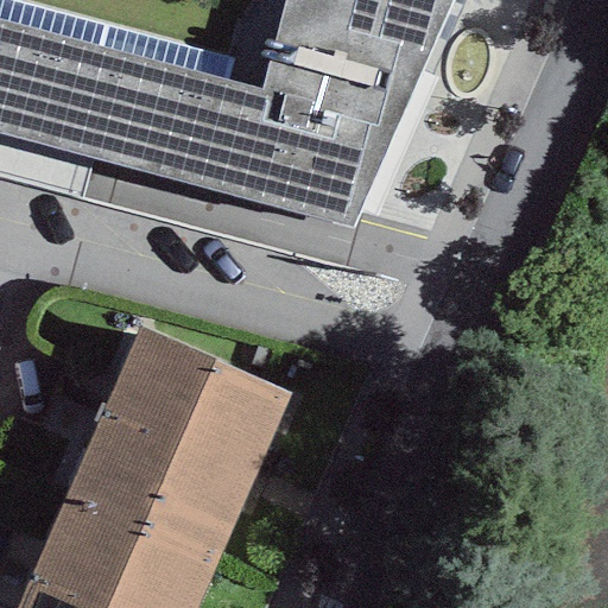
[(0,0),(0,135),(350,229),(451,0),(0,0)]
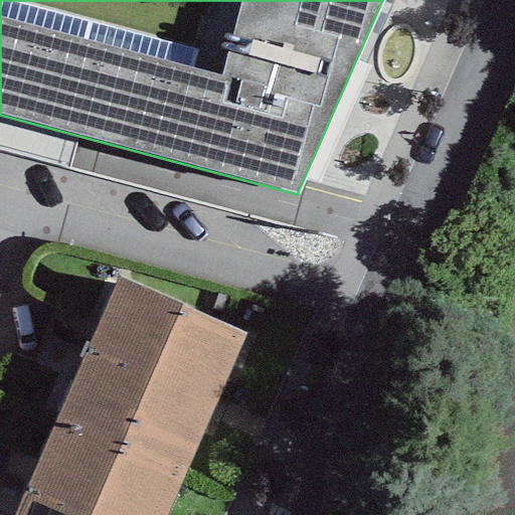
[(87,343),(217,400),(247,332),(116,276),(87,343)]
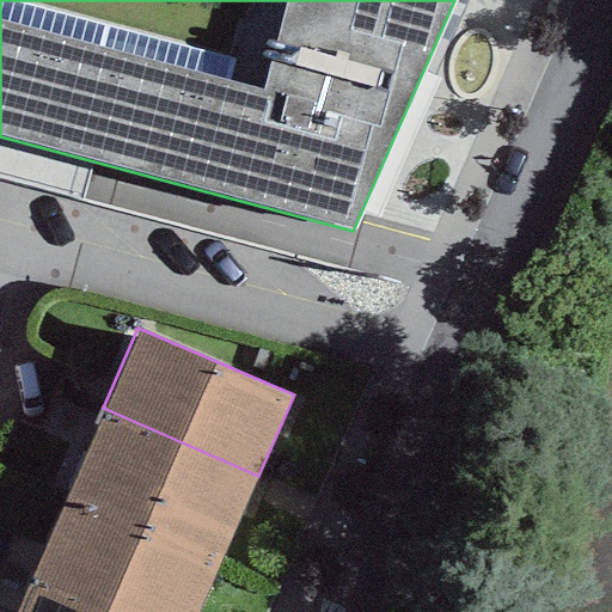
[(258,476),(103,408),(63,499),(220,565),(258,476)]
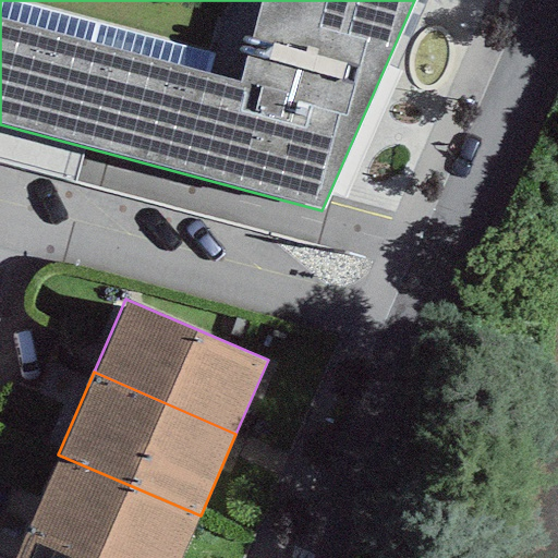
[(24,529),(88,557),(182,557),(201,516),(58,455),(24,529)]
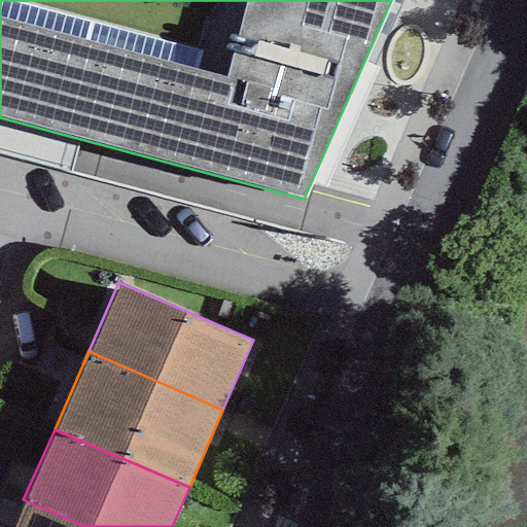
[(83,526),(23,499),(9,526),(83,526)]
